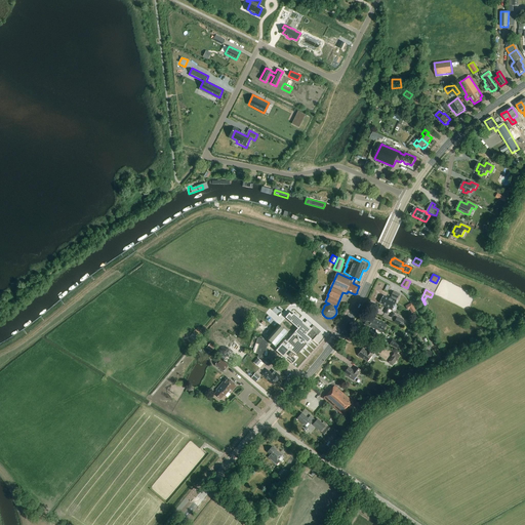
[(392,296),(392,298),(390,297),(390,298),(384,295),(381,300),(386,303),(387,303),(388,301),(389,301),(395,305),(397,300),(396,300),(397,298),(398,298),(400,294),(394,291),(392,296)]
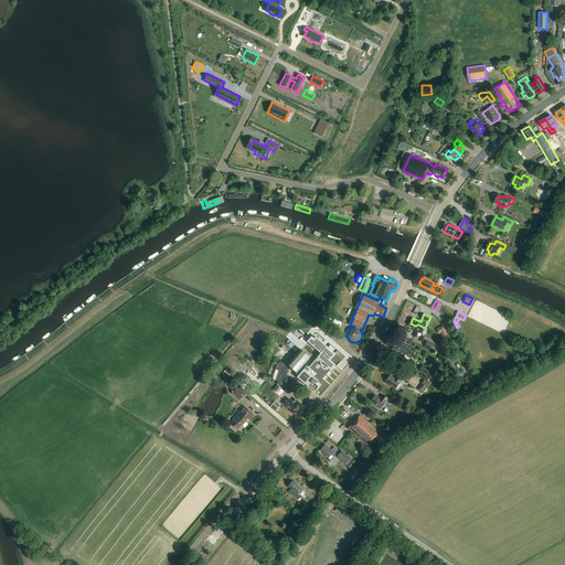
[(331,316),(329,322),(341,326),(343,320),(331,316)]
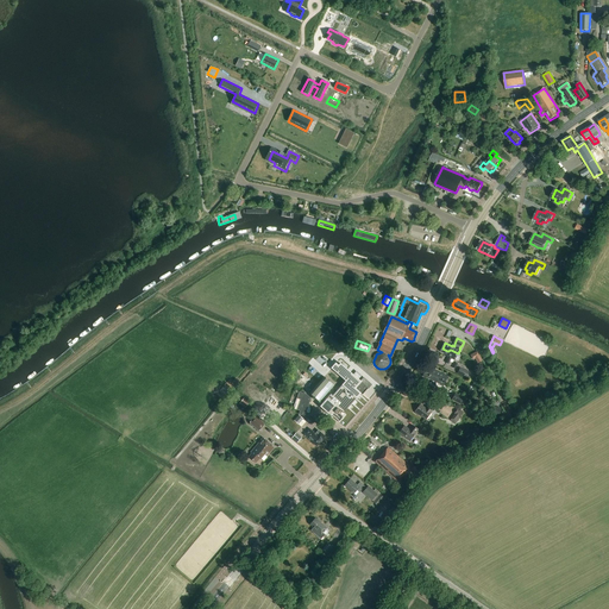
[(443,349),(441,351),(447,355),(446,356),(449,357),(445,362),(449,364),(451,358),(454,360),(458,353),(451,350),(450,350),(449,351),(443,349)]
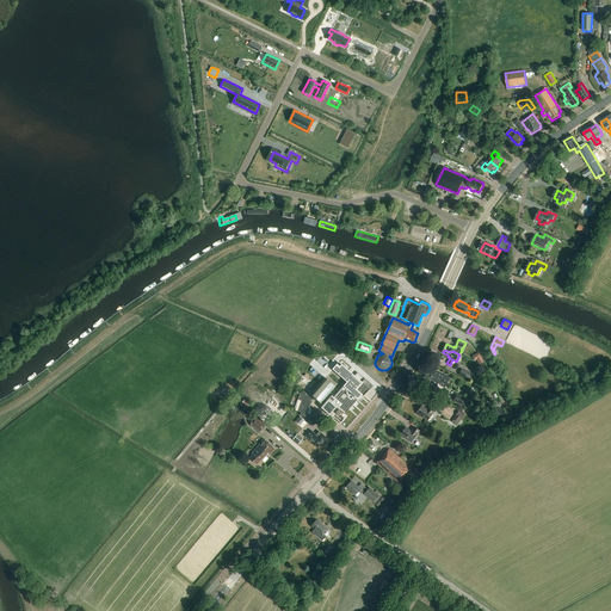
[(322,402),(321,403),(323,406),(322,408),(333,418),(334,417),(341,423),(345,418),(341,415),(344,413),(346,414),(357,401),(363,395),(364,396),(374,387),(358,374),(356,377),(343,365),(340,368),(337,365),(333,370),(347,383),(338,393),(337,392),(325,405),(322,402)]
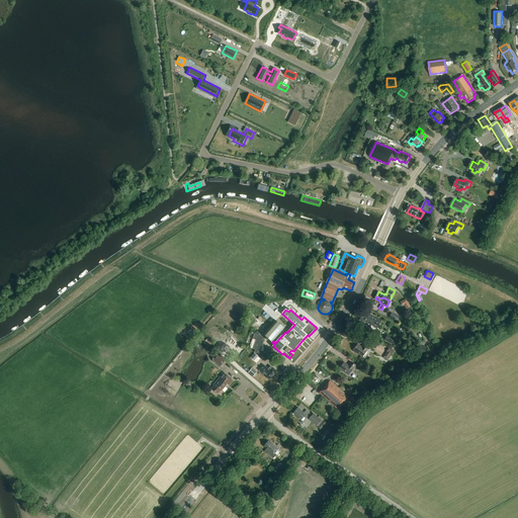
[(377,328),(380,321),(363,312),(360,320),(377,328)]
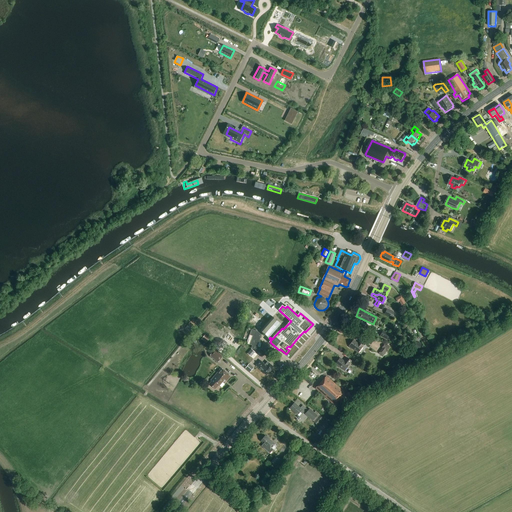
[(395,312),(387,309),(385,314),(392,317),(395,312)]
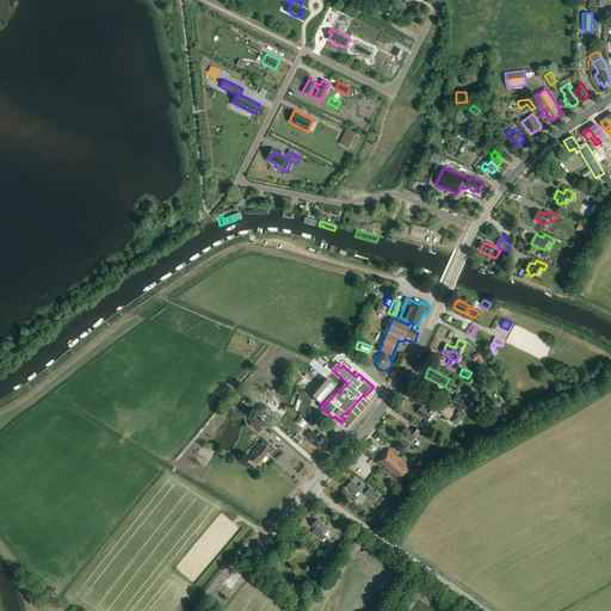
[(326,378),(312,395),(318,401),(321,403),(322,402),(328,394),(333,389),(335,387),(326,378)]
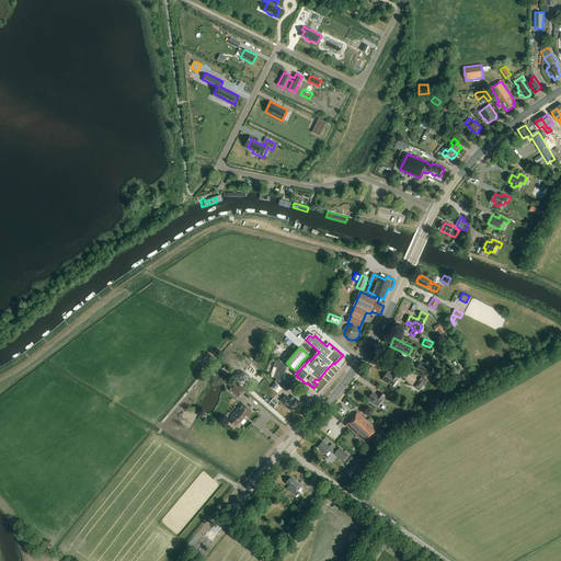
[(281,363),(275,361),(274,366),(271,376),(273,377),(277,378),(276,381),(281,382),(281,384),(283,379),(285,380),(287,376),(284,375),(287,367),(282,364),(281,363)]
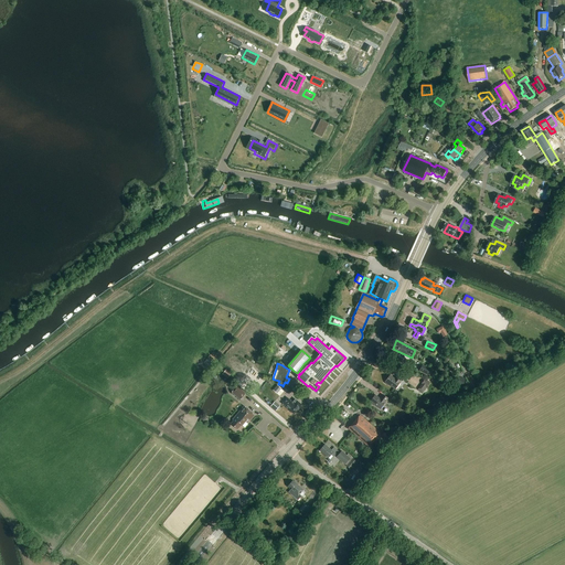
[(432,370),(423,364),(419,371),(429,375),(432,370)]
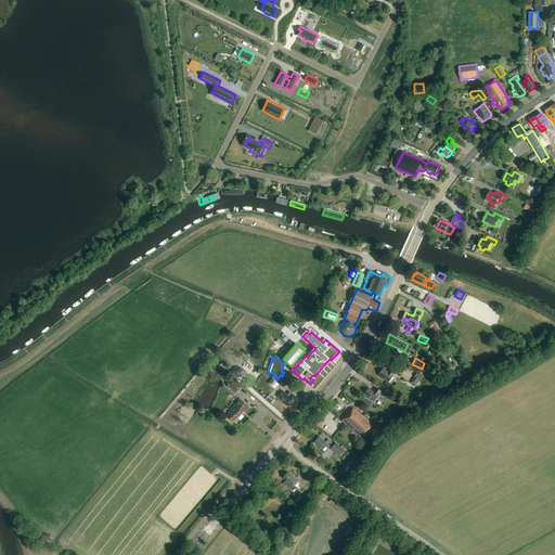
[(219,368),(224,372),(228,366),(222,362),(219,368)]
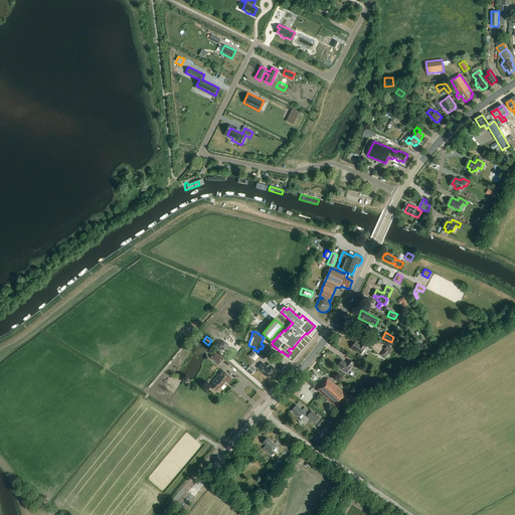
[(421,351),(423,345),(414,341),(411,348),(421,351)]
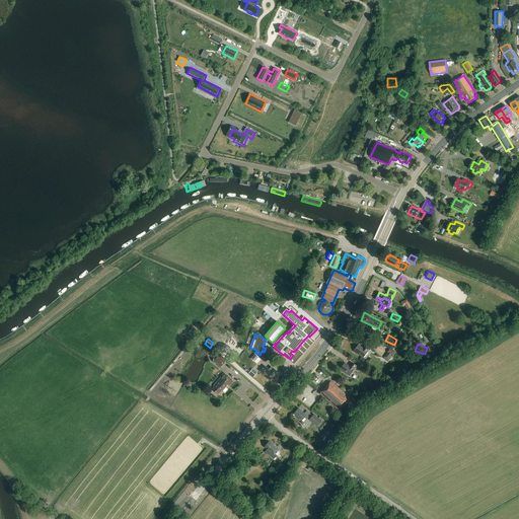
[(364,358),(371,348),(366,345),(364,347),(365,348),(364,349),(359,345),(355,351),(355,352),(358,355),(358,354),(364,358)]
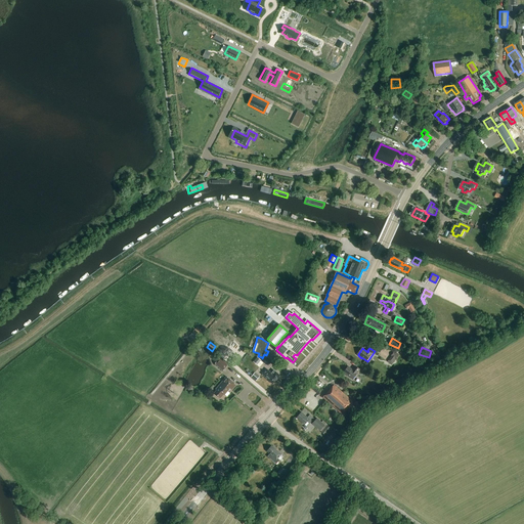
[(391,356),(387,361),(392,364),(399,354),(394,351),(391,355),(391,356)]
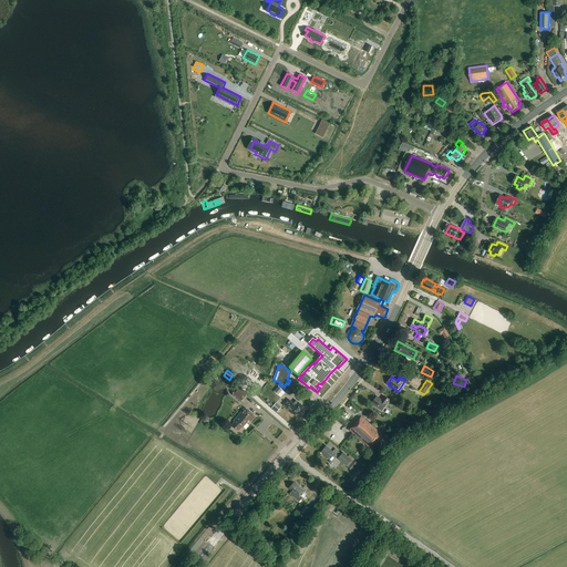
[(233,394),(241,401),(247,394),(238,387),(233,394)]
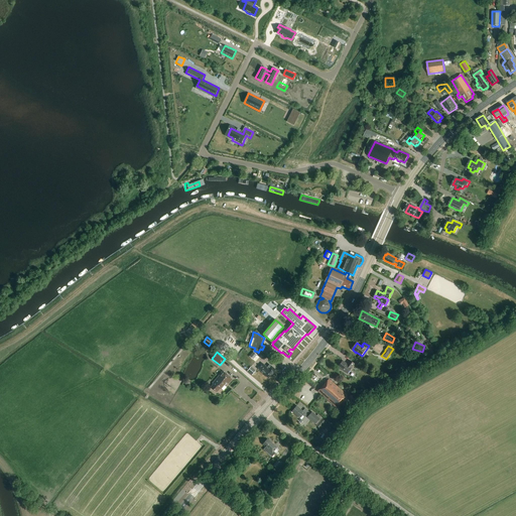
[(348,374),(355,364),(351,361),(349,363),(350,364),(349,365),(344,361),(339,367),(340,367),(339,368),(342,370),(343,370),(348,374)]
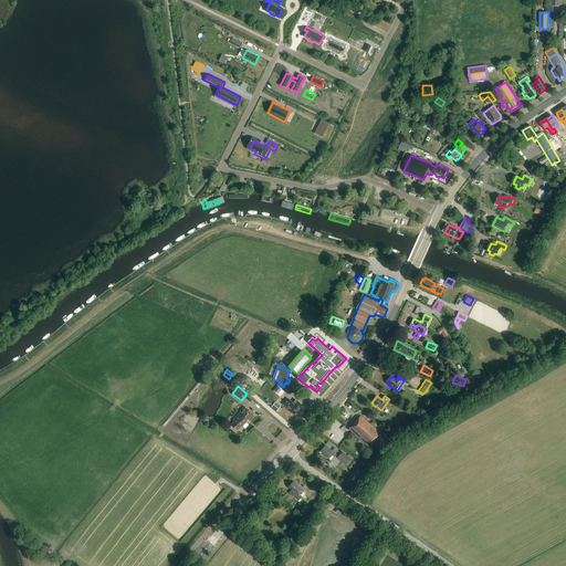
[(283,405),(287,408),(286,408),(290,410),(295,415),(303,406),(296,400),(294,402),(289,399),(283,405)]
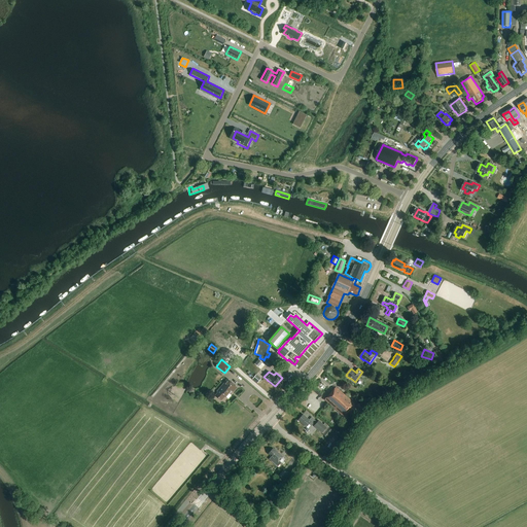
[(256,375),(253,379),(257,383),(261,379),(256,375)]
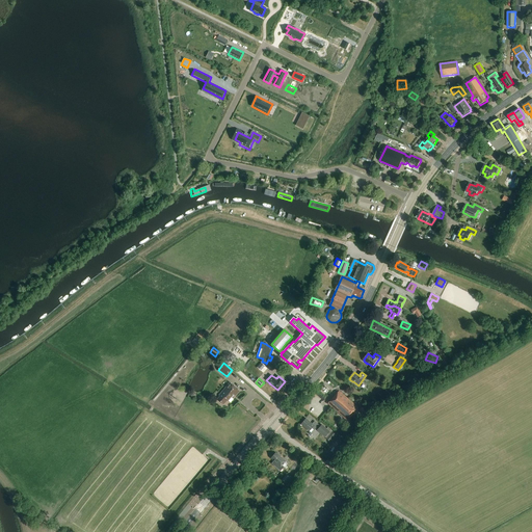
[(236,396),(240,391),(231,382),(227,388),(220,396),(218,399),(224,404),(229,400),(232,402),(234,399),(233,398),(235,395),(236,396)]
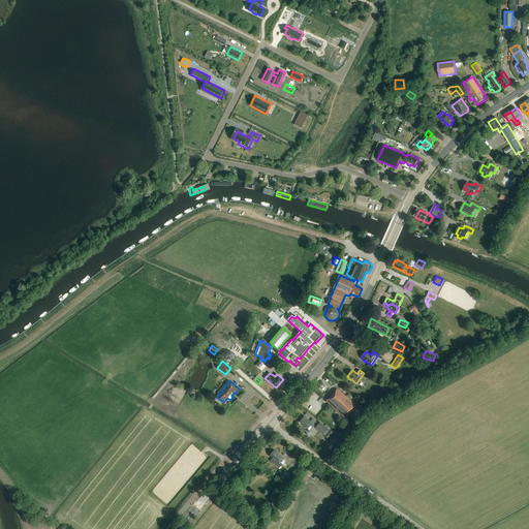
[(345,418),(356,406),(338,389),(327,402),(345,418)]
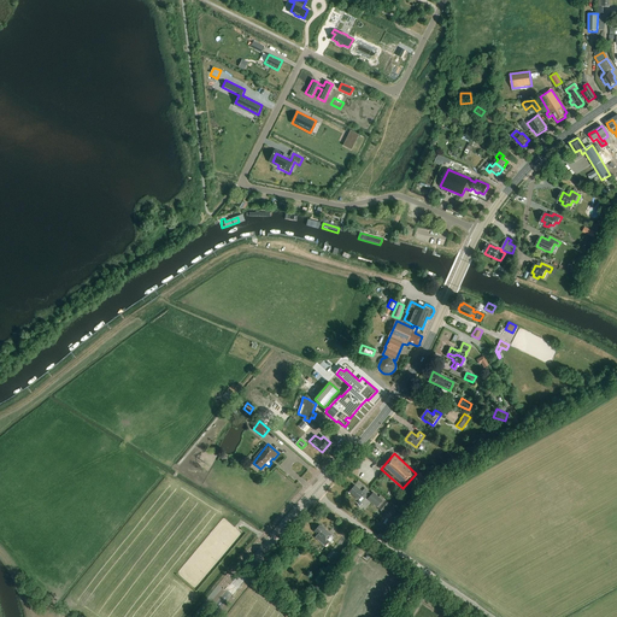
[(363,497),(365,499),(370,493),(365,488),(363,492),(356,486),(350,492),(359,500),(363,497)]
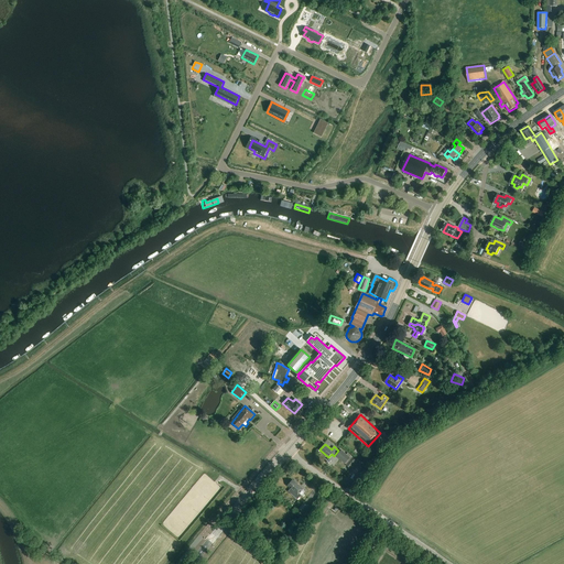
[(336,456),(345,464),(350,457),(342,449),(336,456)]
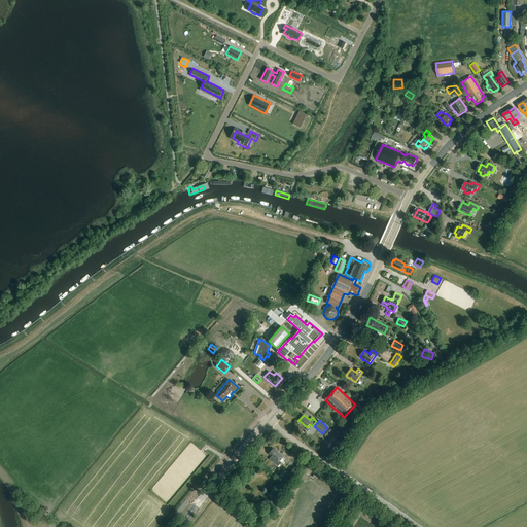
[(330,429),(328,428),(323,434),(326,437),(334,430),(331,428),(330,429)]
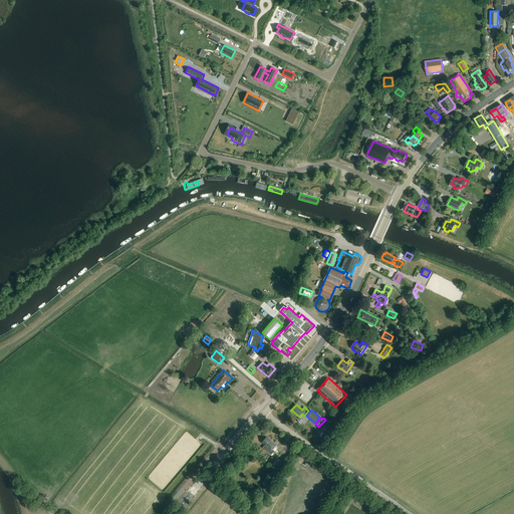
[(273,450),(277,446),(267,437),(262,443),(265,446),(263,448),(271,455),(275,452),(273,450)]
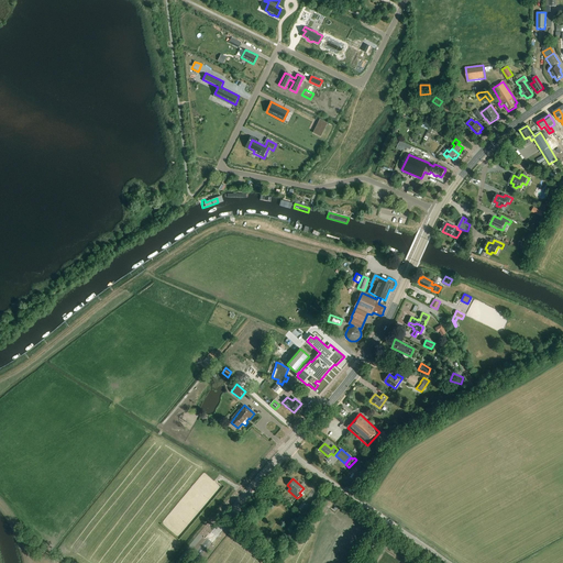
[(304,501),(299,507),(298,508),(305,512),(307,510),(310,506),(307,504),(306,505),(304,501)]
